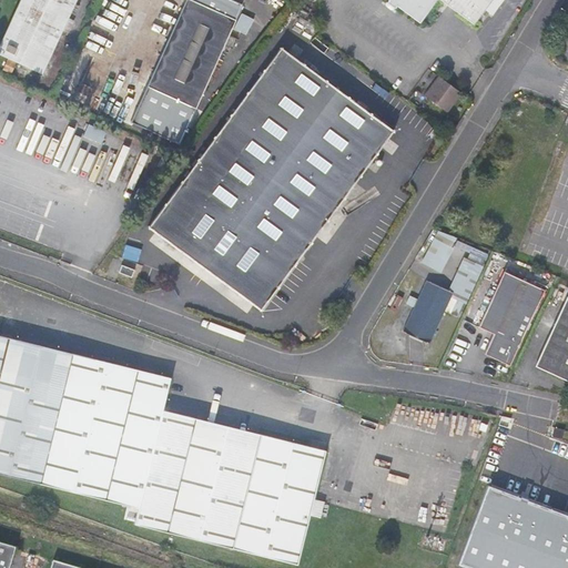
[(75,0),(20,0),(0,42),(0,57),(7,60),(16,64),(40,75),(61,32),(67,19),(75,0)]
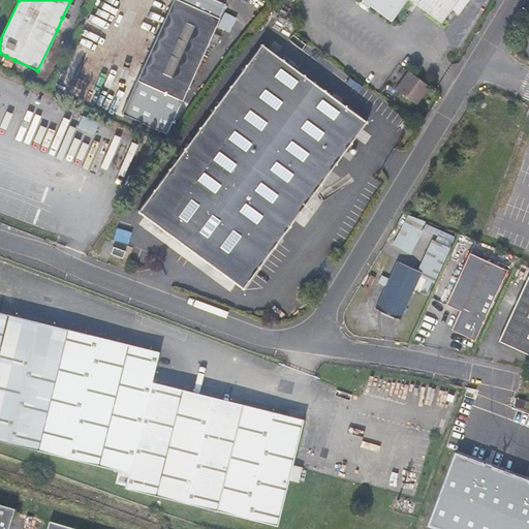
[(215,0),(173,0),(136,81),(182,101),(209,41),(218,45),(221,36),(213,32),(225,4),(215,0)]
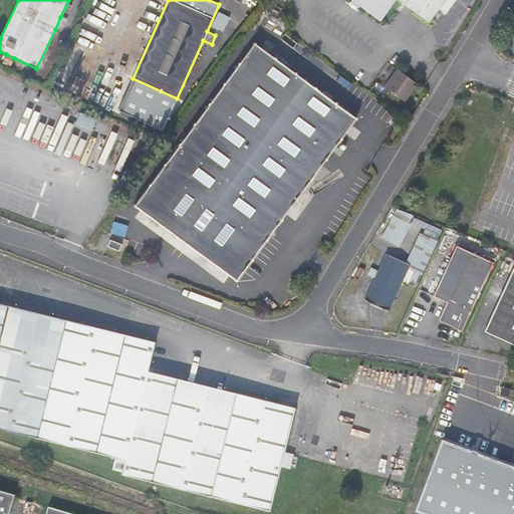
[(399,0),(429,22),(444,0),(351,0),(358,5),(379,20),(395,0),(399,0)]
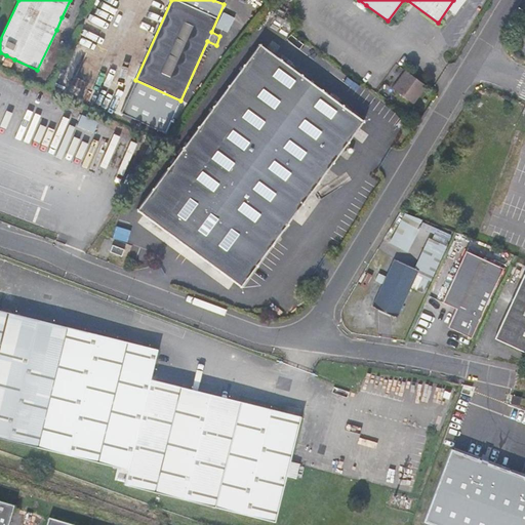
[(454,15),(466,0),(465,0),(456,0),(448,11),(454,15)]
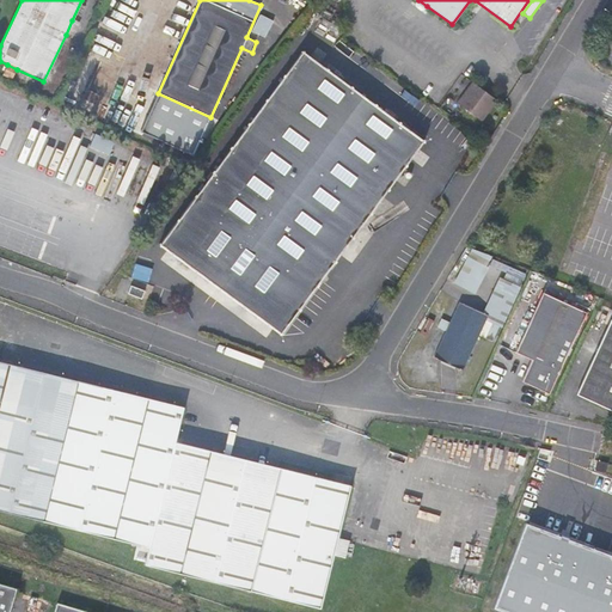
[(261,13),(252,30),(265,37),(274,22),(261,13)]
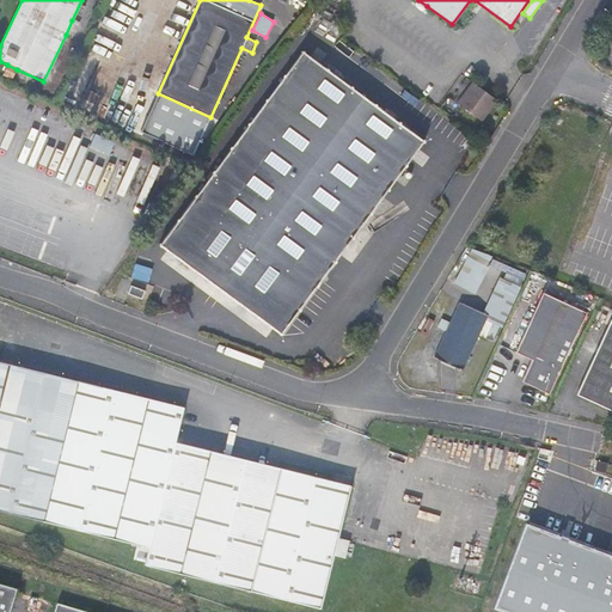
[(79,24),(72,20),(66,35),(72,38),(79,24)]
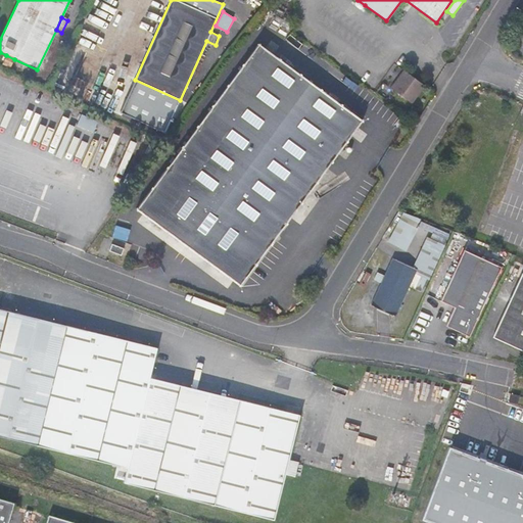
[(362,121),(259,44),(137,209),(240,285),(305,196),(313,188),(362,121)]
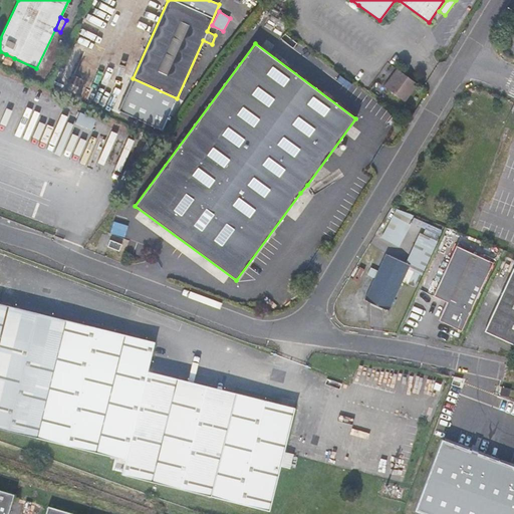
[(9,68),(14,58),(6,54),(1,65),(9,68)]
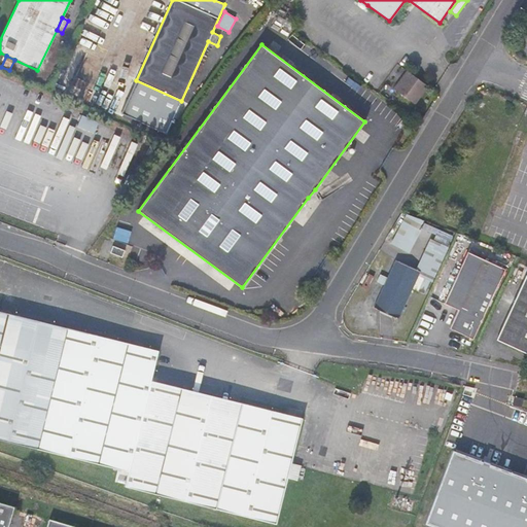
[(408,71),(394,89),(415,104),(428,85),(408,71)]
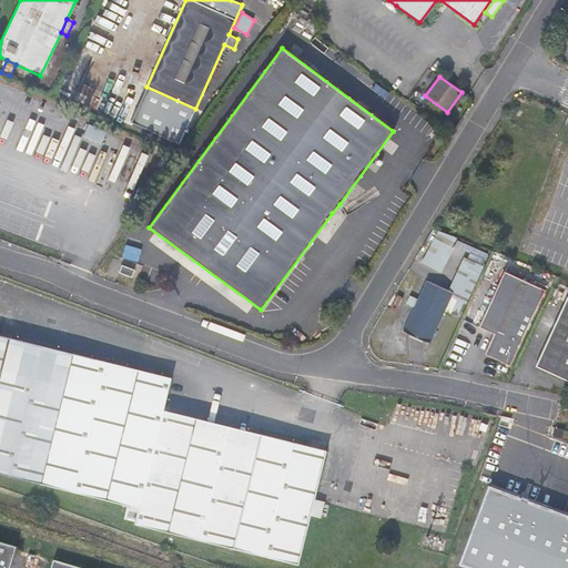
[(90,89),(80,83),(75,92),(85,98),(90,89)]
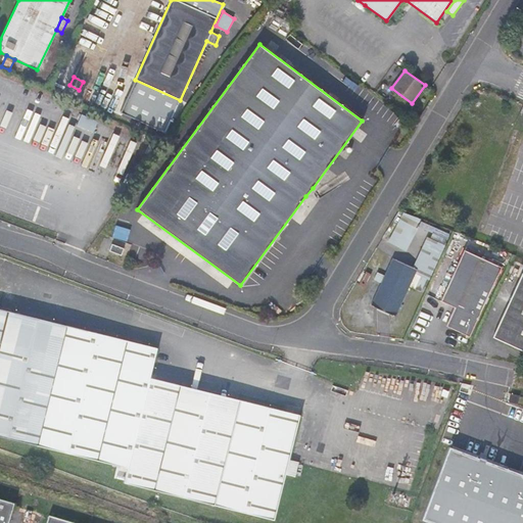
[(417,122),(410,117),(405,125),(412,130),(417,122)]
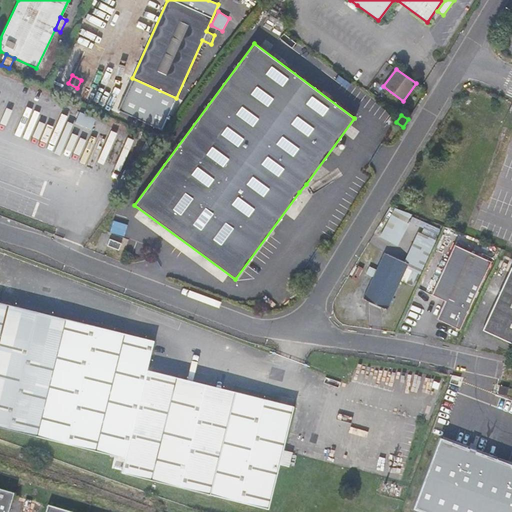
[(309,186),(306,184),(299,192),(303,195),(309,186)]
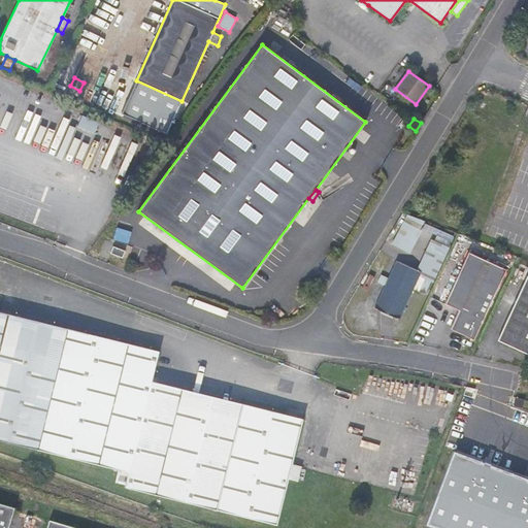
[(411,254),(425,222),(406,213),(393,245),(411,254)]
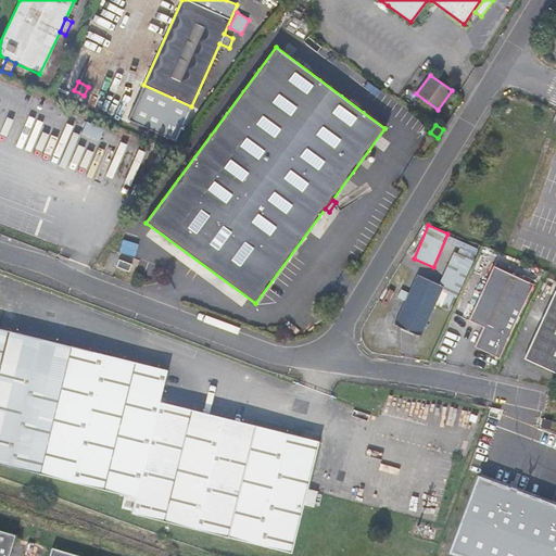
[(456,254),(472,258),(476,248),(459,243),(456,254)]
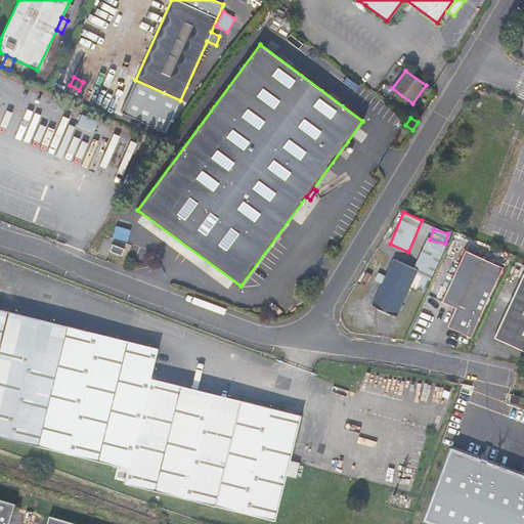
[(113,245),(110,252),(122,256),(124,249),(113,245)]
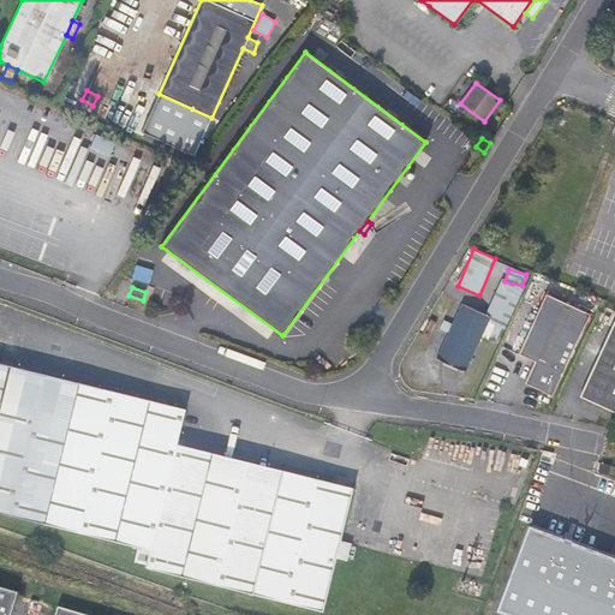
[(590,314),(545,293),(518,353),(535,362),(527,377),(525,383),(531,386),(551,395),(590,314)]
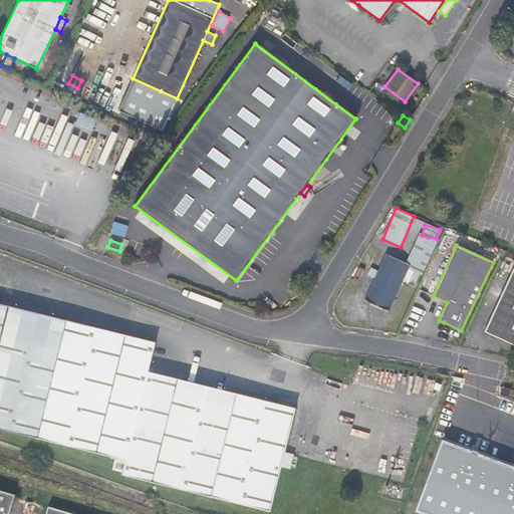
[(410,264),(386,253),(364,299),(389,310),(410,264)]
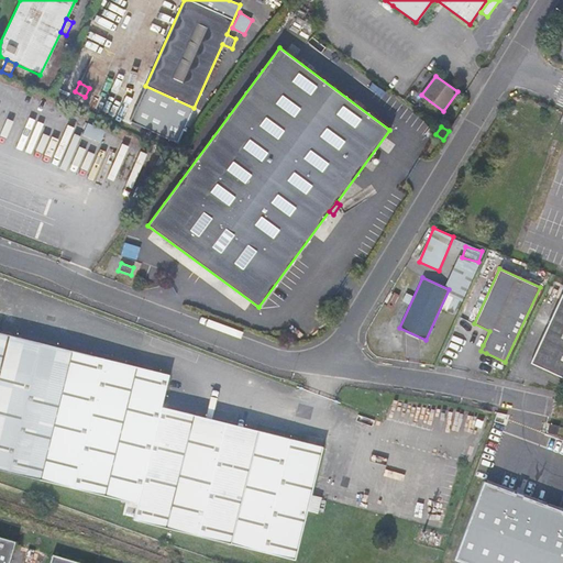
[(562,293),(562,294),(531,362),(562,377),(562,293)]
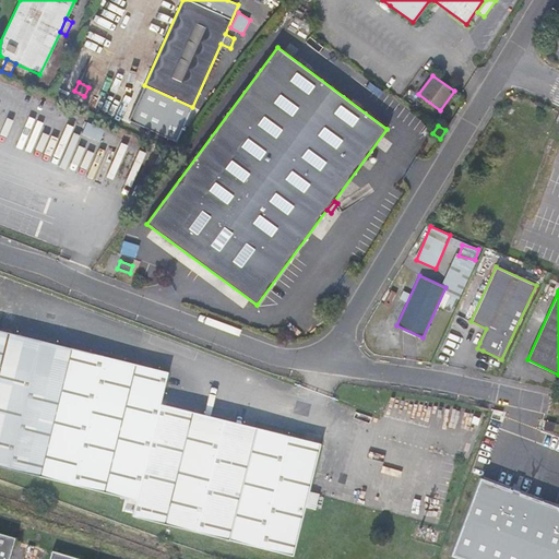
[(87,352),(0,330),(0,364),(80,383),(87,352)]
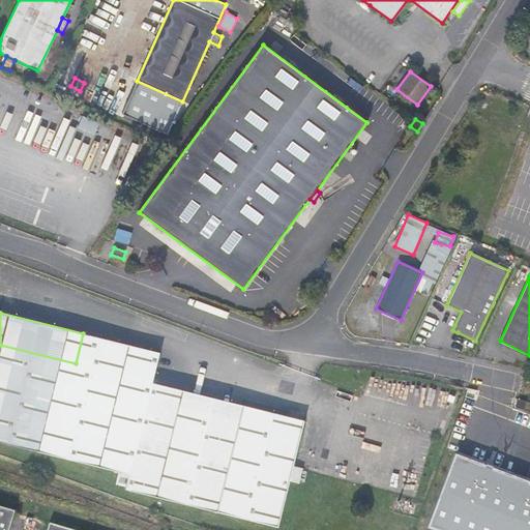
[(0,442),(128,474),(125,489),(277,527),(304,420),(241,405),(238,420),(179,406),(183,390),(151,382),(159,352),(83,333),(76,363),(0,345),(0,442)]
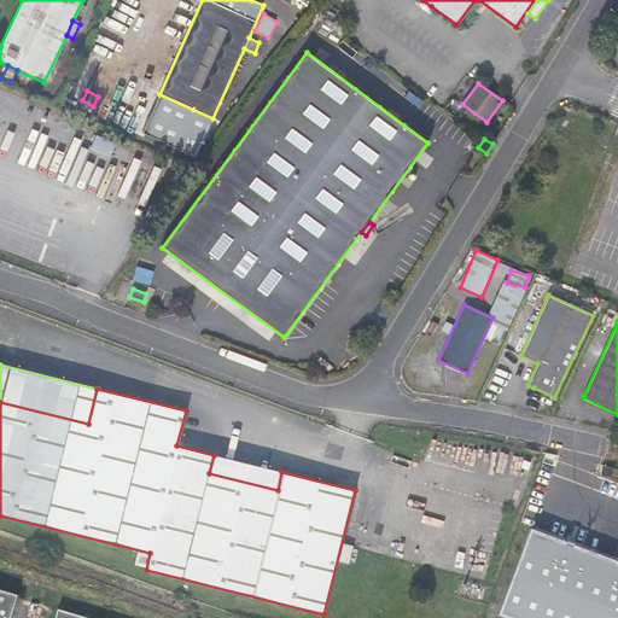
[(281,472),(214,455),(209,473),(278,490),(281,472)]
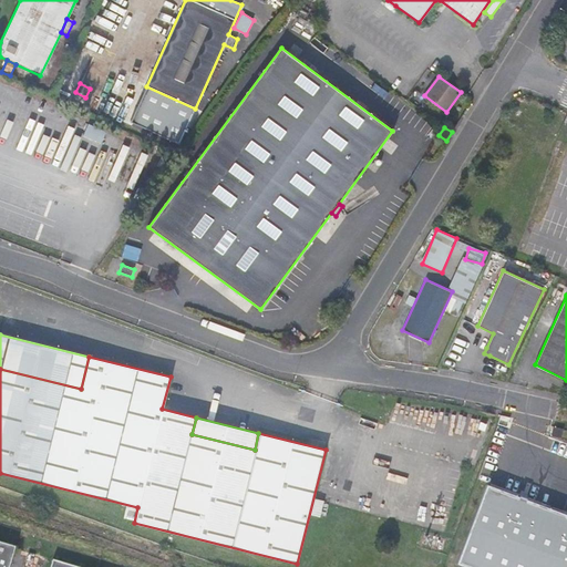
[(559,428),(554,426),(552,435),(562,439),(564,429),(559,428)]
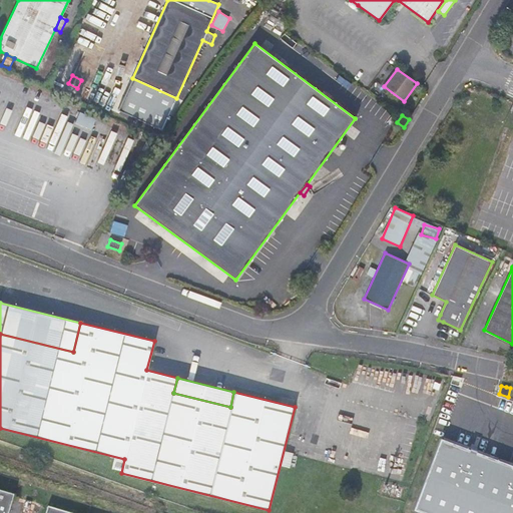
[(0,512),(8,512),(14,495),(0,491),(0,512)]
